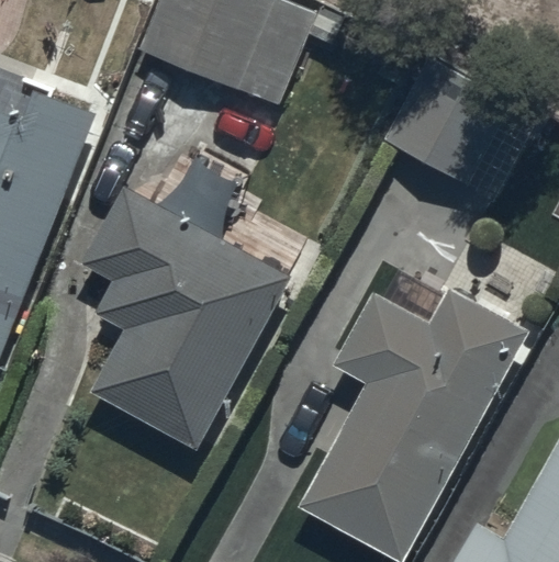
[(276,0),(154,0),(135,47),(278,104),(314,15),(276,0)]
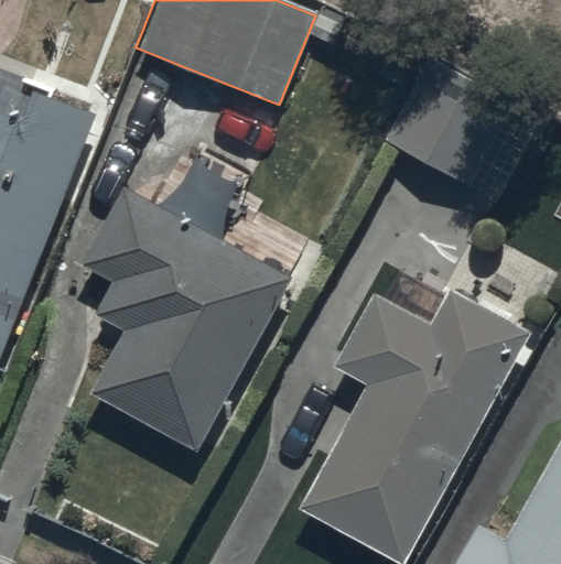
[(431,86),(398,147),(499,201),(538,131),(466,93),(462,102),(431,86)]
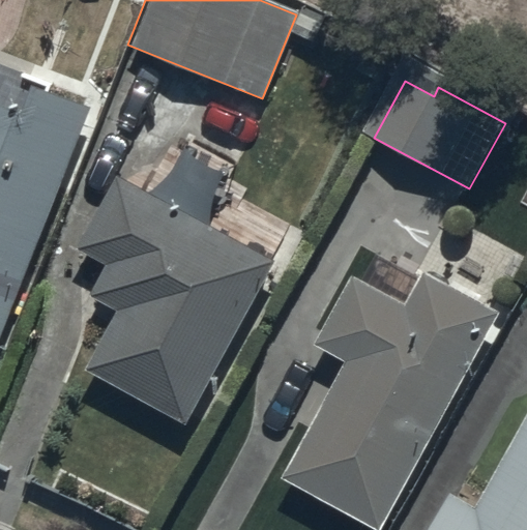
[(0,335),(88,112),(33,90),(24,115),(0,105),(0,335)]
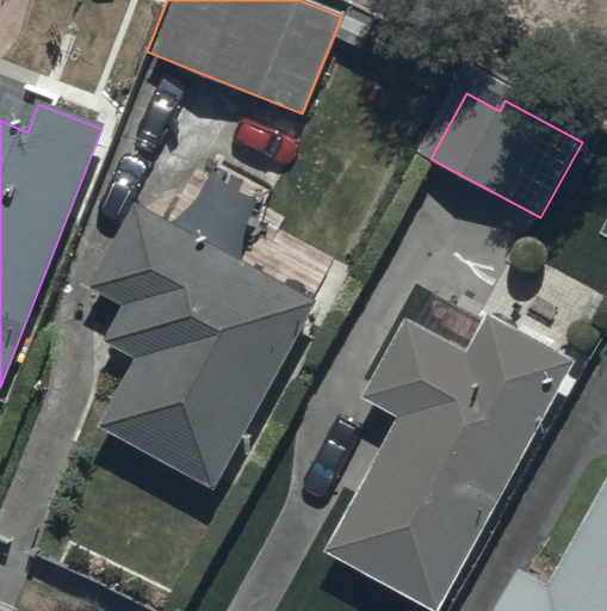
[(319,306),(136,204),(90,285),(125,306),(105,343),(137,360),(100,429),(215,492),(319,306)]
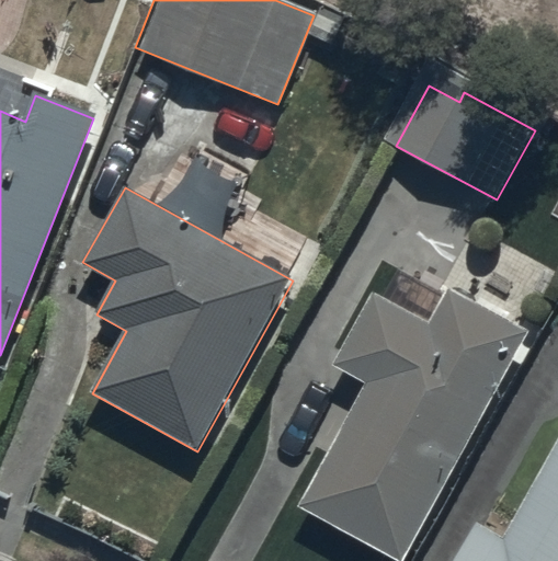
[(394,560),(403,560),(527,331),(446,287),(429,320),(373,290),(333,365),(369,384),(300,511),(394,560)]
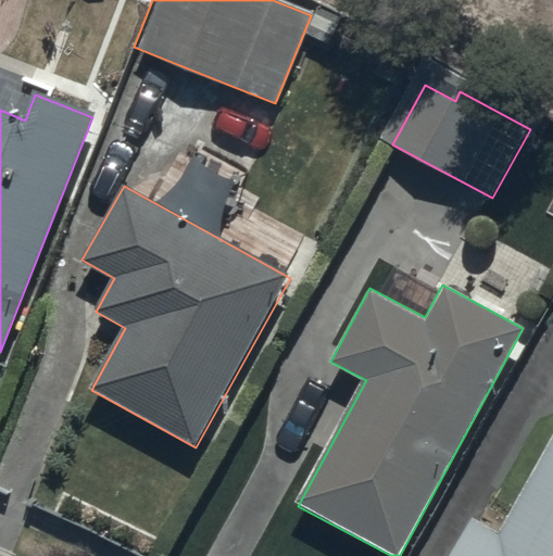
[(552,555),(552,441),(502,534),(474,519),(452,555),(552,555)]
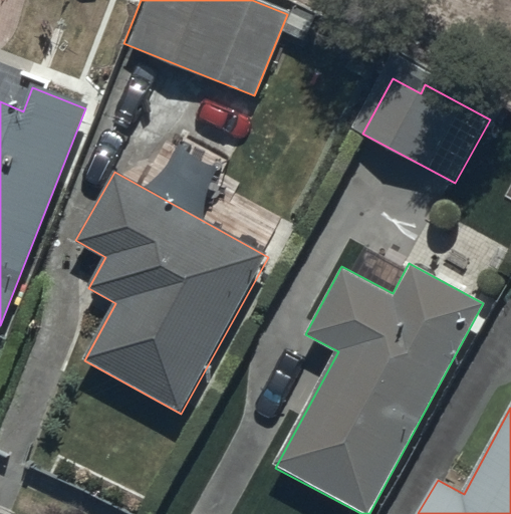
All buildings are outlined.
